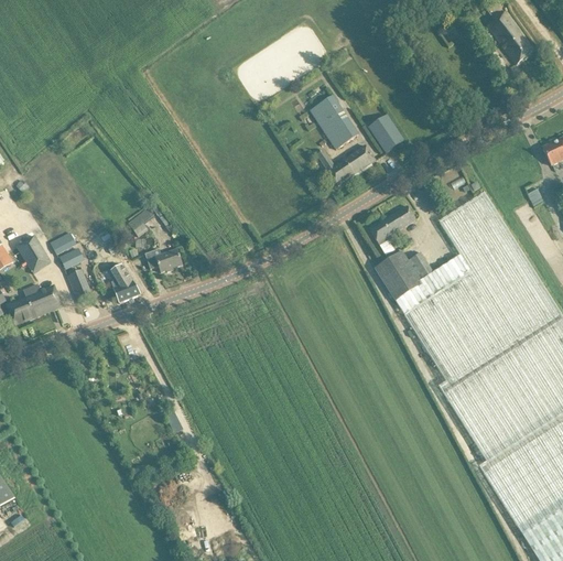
[(487,23),(515,62),(533,49),(506,10),(487,23)]
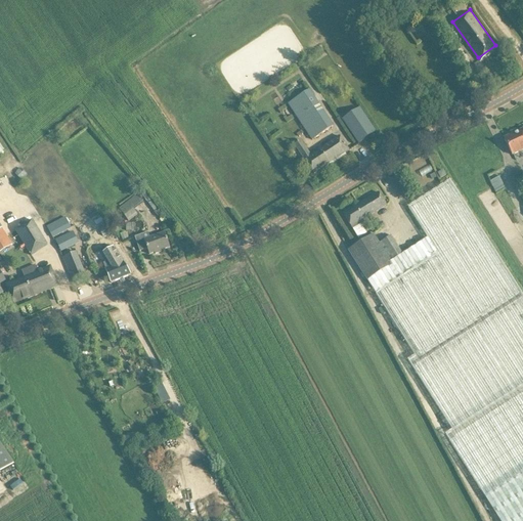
[(333,124),(307,87),(288,101),(312,137),(333,124)]
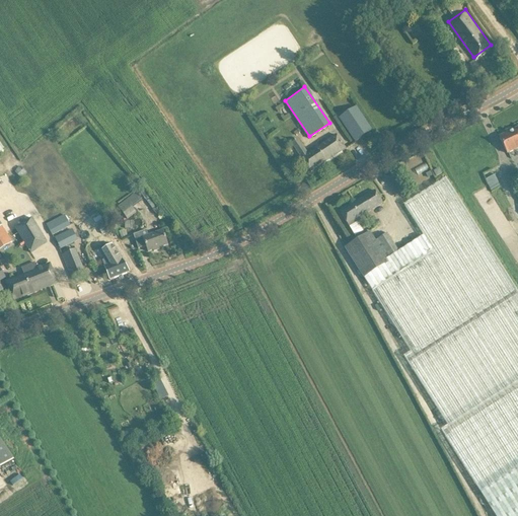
[(349,131),(355,139),(371,129),(365,120),(355,104),(339,116),(349,131)]
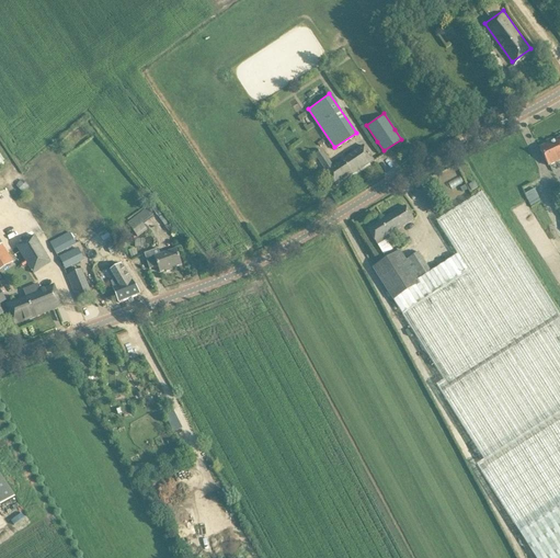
[(559,135),(538,146),(547,164),(559,158),(559,135)]
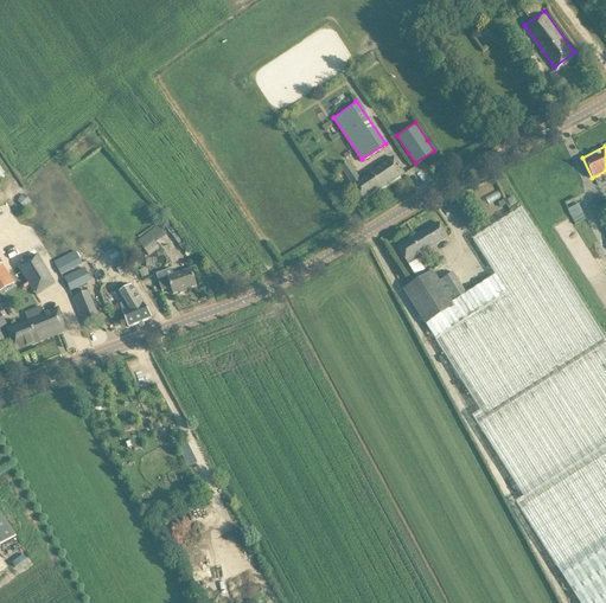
[(339,164),(362,198),(403,171),(393,154),(359,177),(348,159),(339,164)]
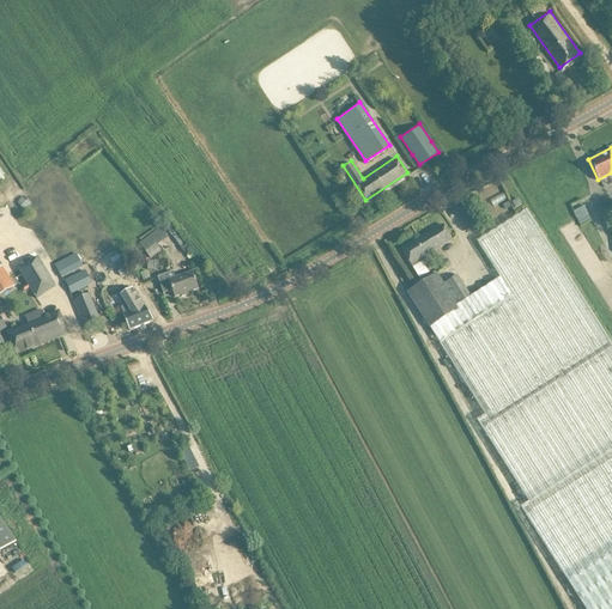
[(502,182),(506,190),(513,187),(509,178),(502,182)]
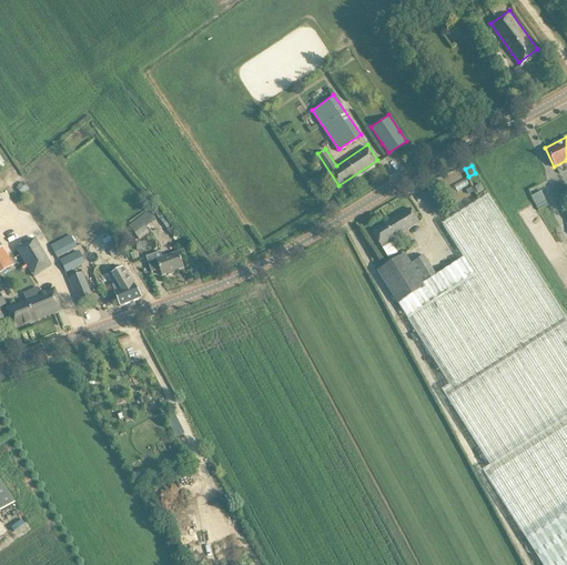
[(530,192),(535,205),(546,201),(540,188),(530,192)]
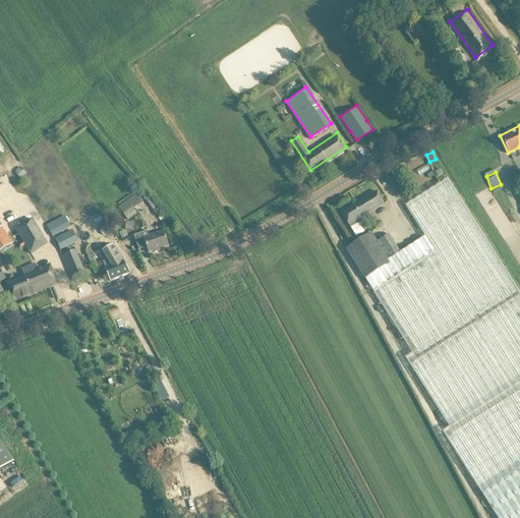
[(519,517),(519,292),(447,177),(405,204),(424,234),(388,257),(370,230),(365,234),(357,238),(346,246),(412,351),(405,355),(449,424),(442,428),(499,517),(519,517)]
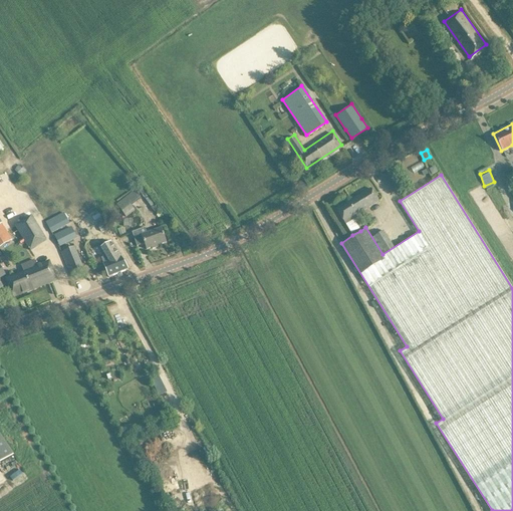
[(115,201),(124,212),(133,206),(130,202),(140,195),(134,187),(115,201)]
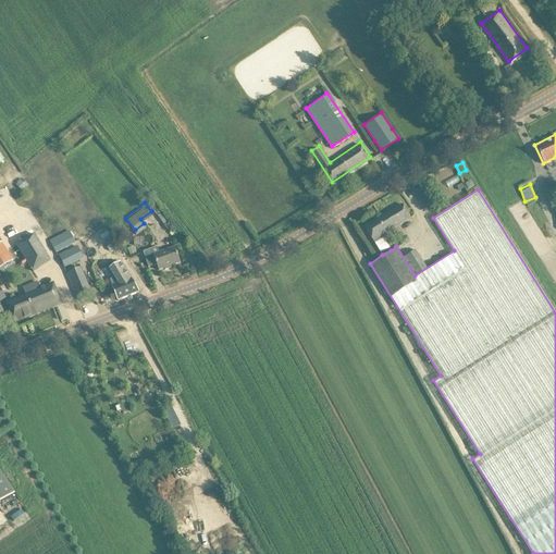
[(385,230),(409,216),(402,202),(363,224),(382,255),(391,250),(382,235),(386,233),(385,230)]
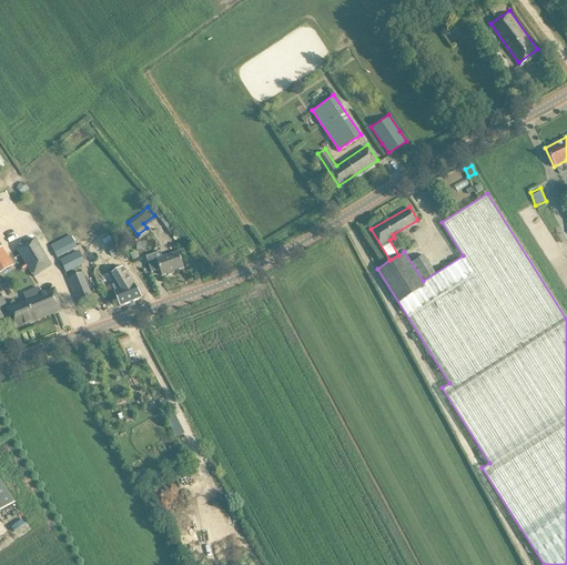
[(109,231),(100,236),(103,242),(112,236),(109,231)]
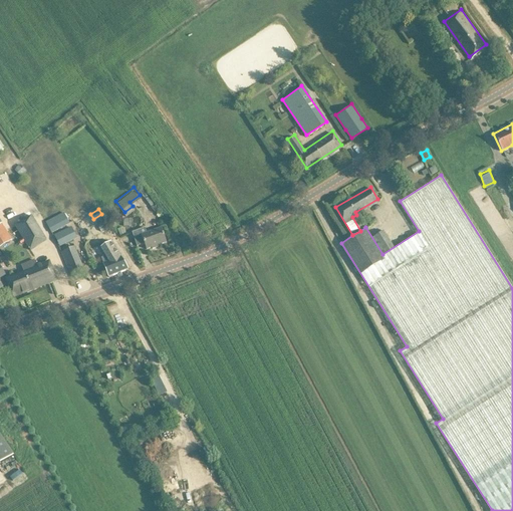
[(46,219),(51,230),(68,221),(62,211),(46,219)]
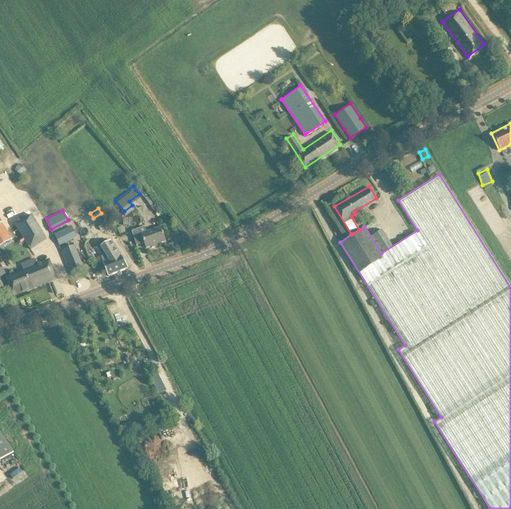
[(14,222),(30,247),(46,237),(30,212),(14,222)]
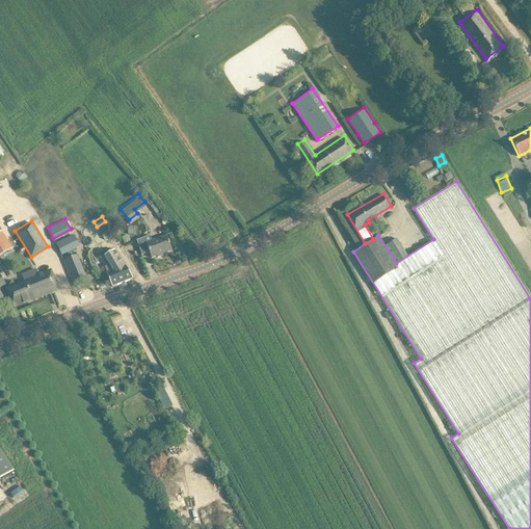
[(108,228),(101,232),(104,237),(111,233),(108,228)]
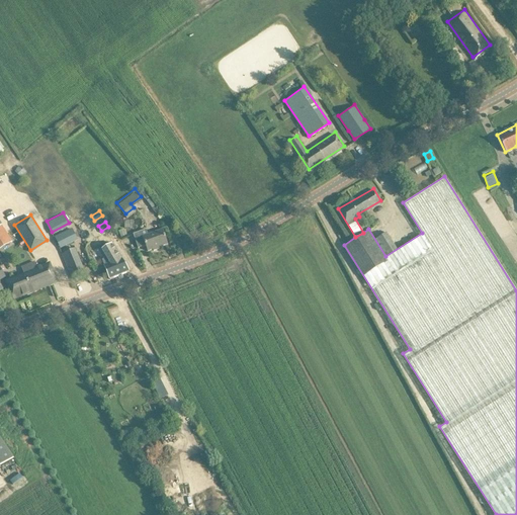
[(71,226),(55,235),(60,245),(77,237),(71,226)]
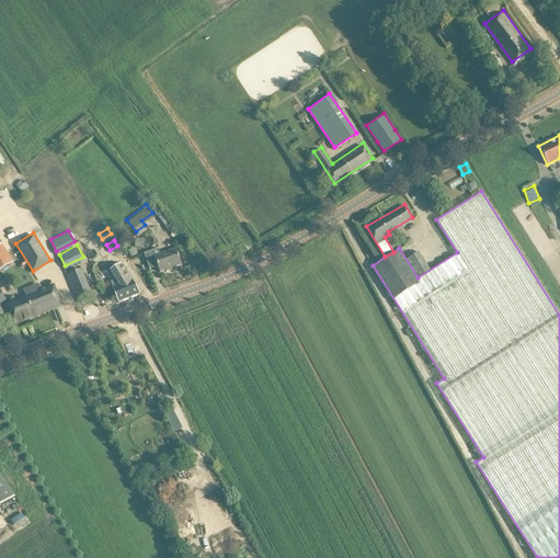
[(172,265),(181,262),(175,247),(159,252),(157,246),(143,251),(148,266),(157,263),(159,270),(164,268),(166,269),(172,266),(172,265)]
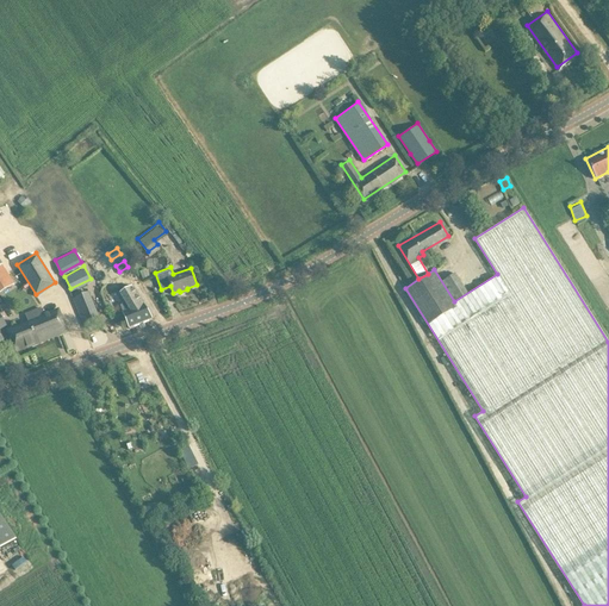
[(131,283),(119,292),(125,303),(123,310),(122,310),(129,326),(151,317),(131,283)]
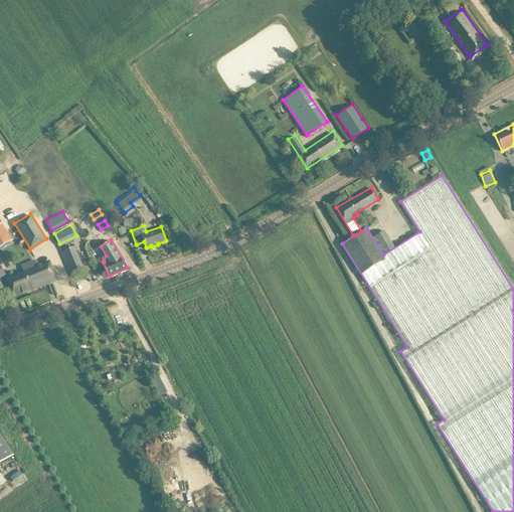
[(61,249),(68,267),(72,276),(83,271),(72,245),(61,249)]
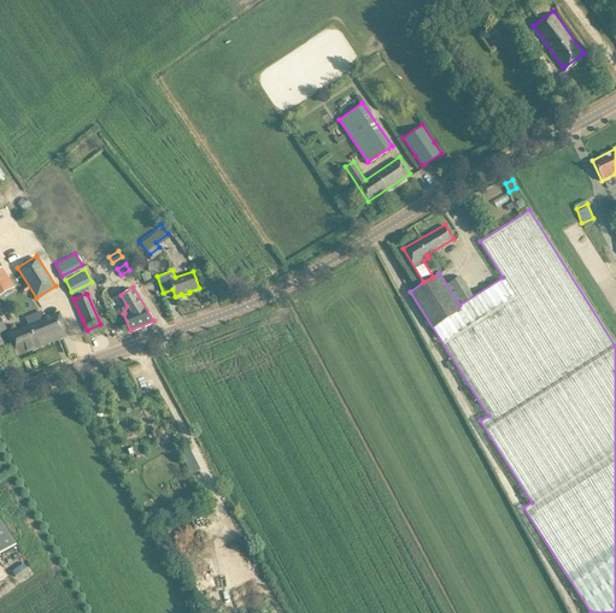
[(31,322),(17,326),(6,331),(16,354),(66,332),(58,312),(44,317),(40,308),(29,313),(31,322)]
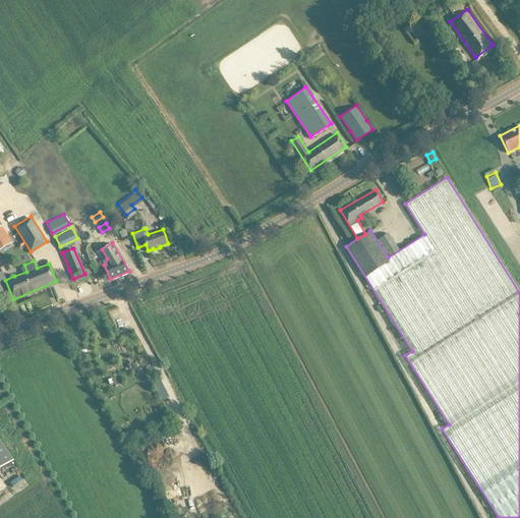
[(160,383),(155,385),(153,386),(161,401),(162,400),(167,398),(160,383)]
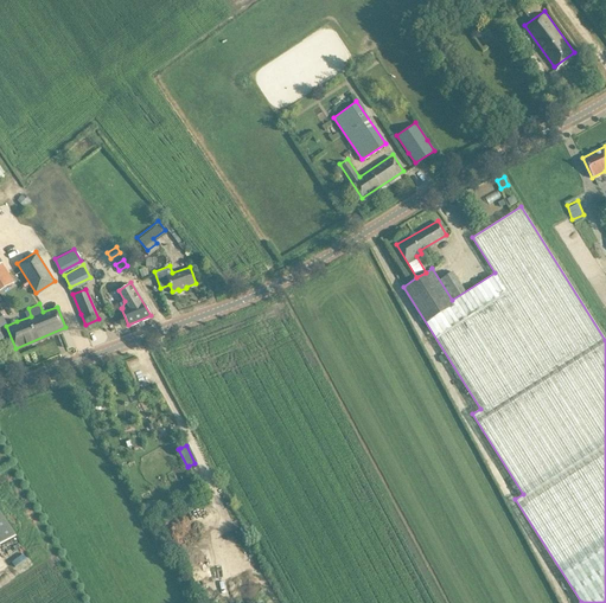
[(0,543),(14,533),(0,512),(0,543)]
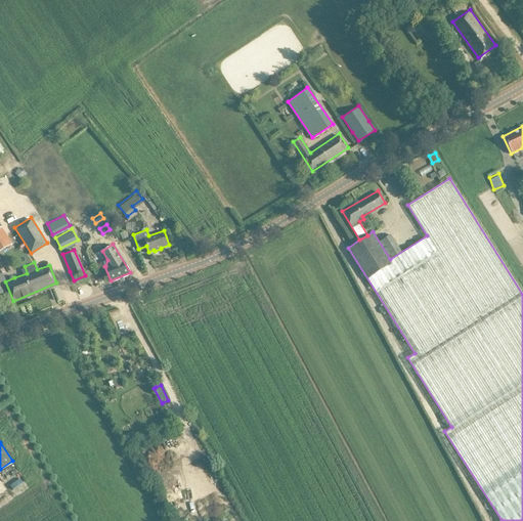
[(13,468),(7,473),(9,476),(16,472),(13,468)]
